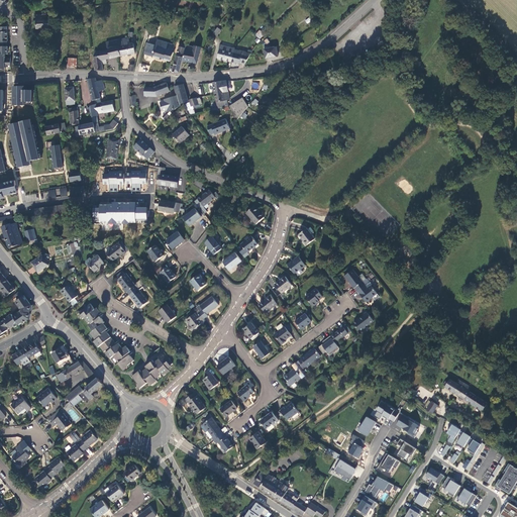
[(34,28),(47,28),(48,15),(34,14),(34,28)]
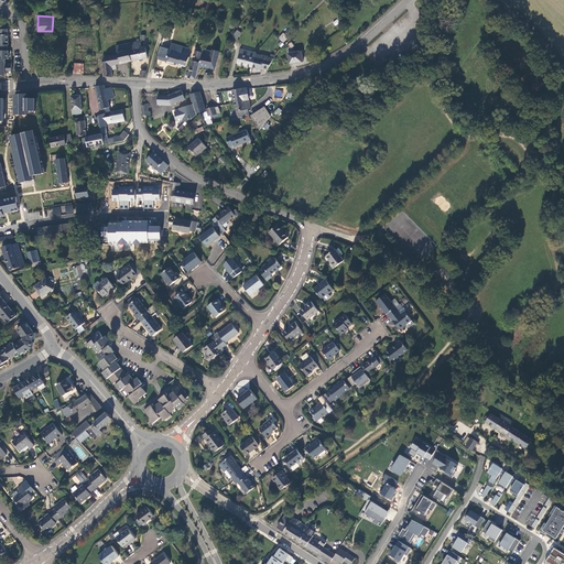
[(0,75),(6,75),(6,73),(12,73),(12,64),(6,64),(6,60),(8,60),(8,34),(7,34),(7,30),(0,29),(0,75)]
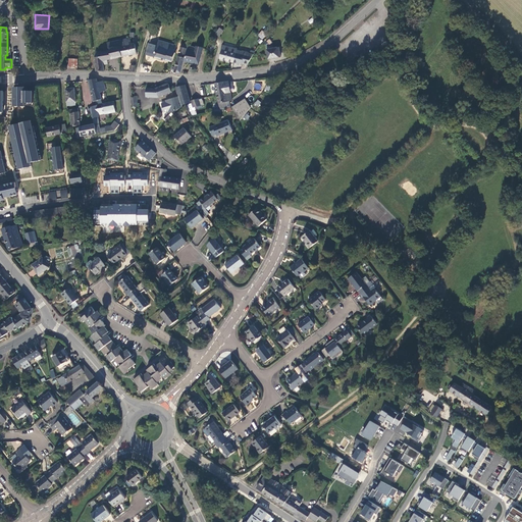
[(257,36),(262,40),(267,35),(262,31),(257,36)]
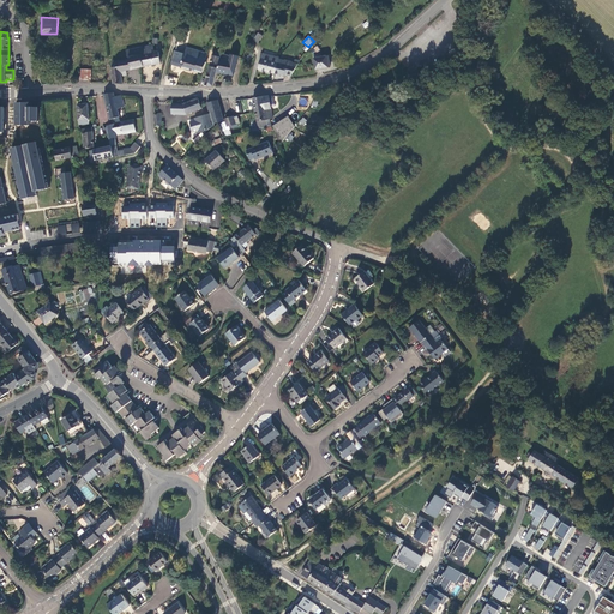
[(128,59),(119,60),(122,76),(127,74),(126,70),(143,66),(144,66),(142,54),(134,55),(134,48),(132,44),(125,46),(127,56),(128,56),(128,59)]
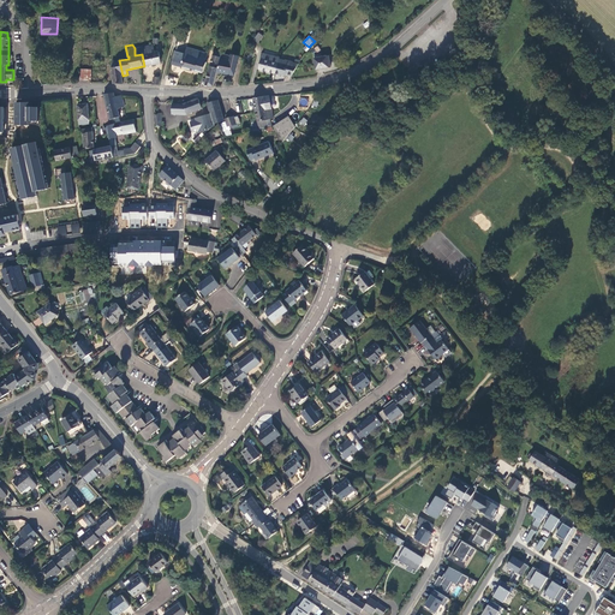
[(155,52),(154,46),(147,46),(135,48),(135,55),(142,54),(144,66),(160,64),(159,52),(155,52)]
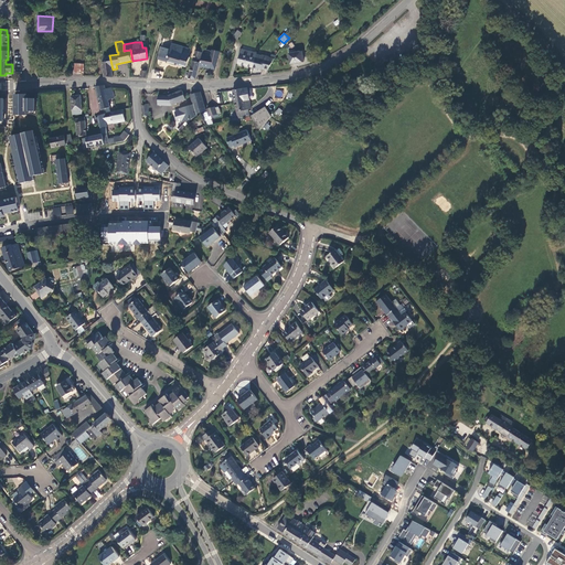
[(158,59),(185,67),(190,56),(189,56),(191,50),(171,44),(170,50),(161,48),(158,59)]
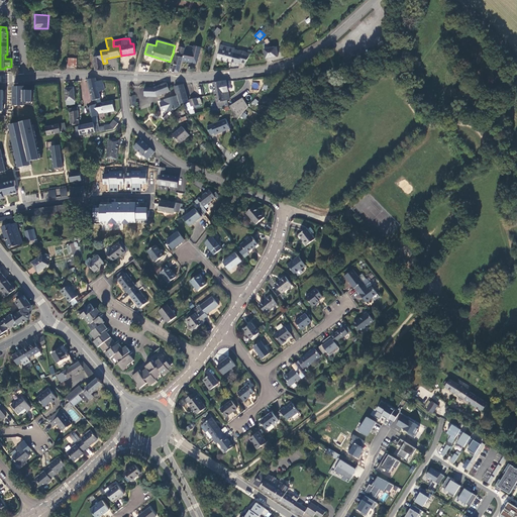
[(179,46),(173,72),(180,73),(185,50),(187,45),(183,44),(182,46),(179,46)]
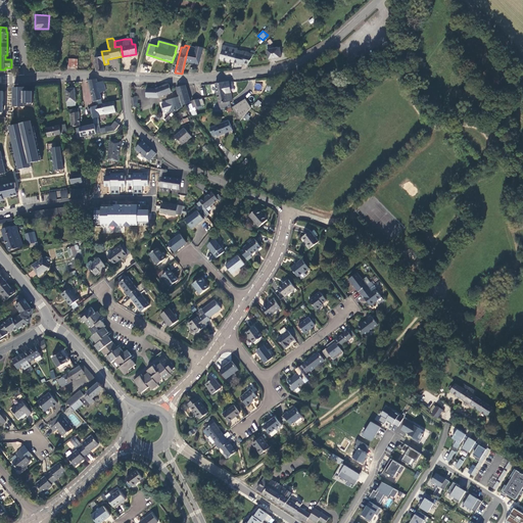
[(221,58),(235,62),(237,52),(238,49),(224,45),(221,58)]
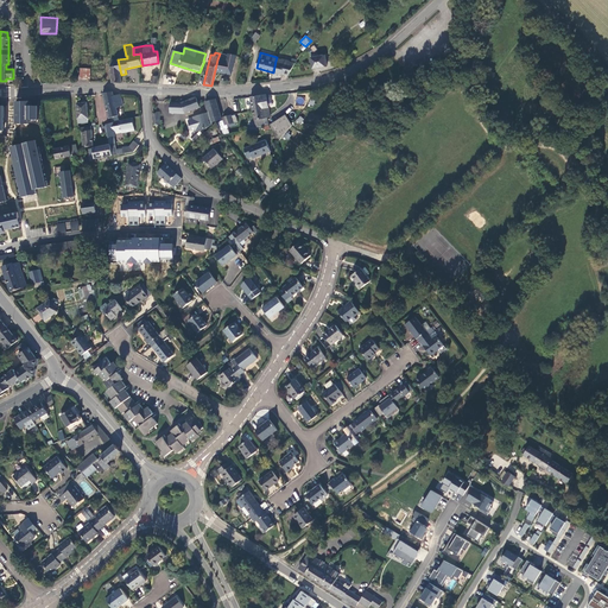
[(227,61),(217,59),(216,71),(232,74),(236,56),(229,54),(227,61)]
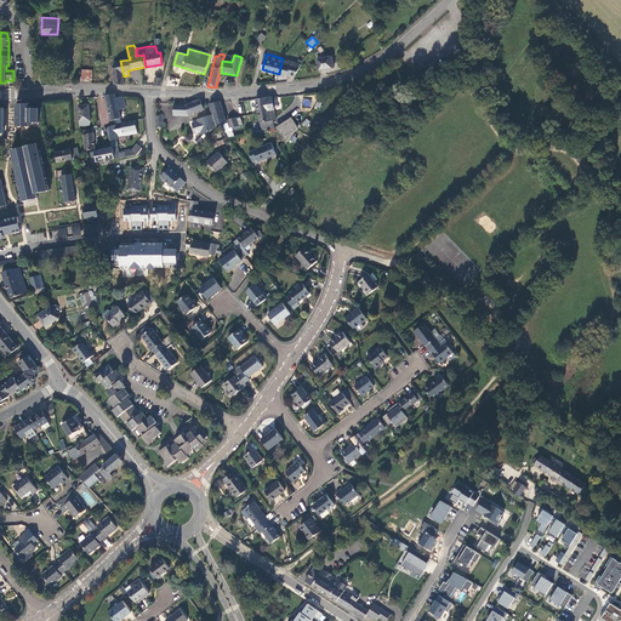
[(330,56),(318,58),(320,69),(332,67),(330,56)]
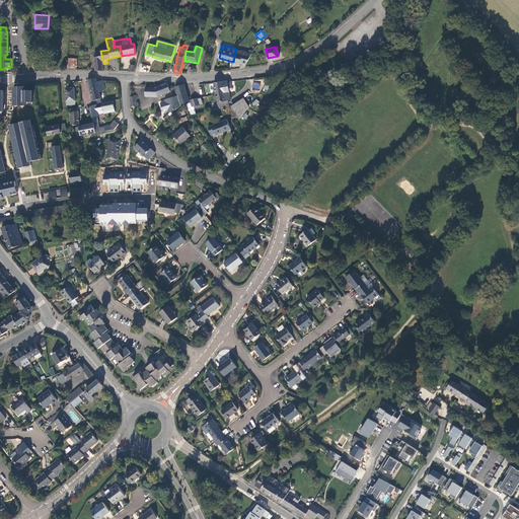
[(241,51),(236,50),(235,52),(233,62),(240,64),(241,61),(243,61),(242,62),(245,63),(247,59),(249,57),(251,54),(248,53),(247,53),(247,52),(241,50),(241,51)]
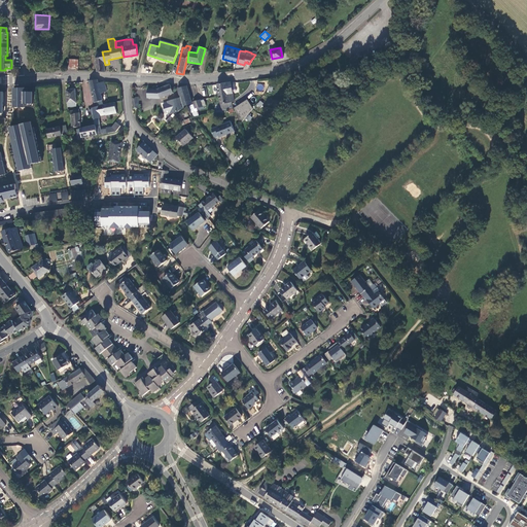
[(96,59),(98,72),(106,72),(105,65),(102,51),(97,51),(96,59)]
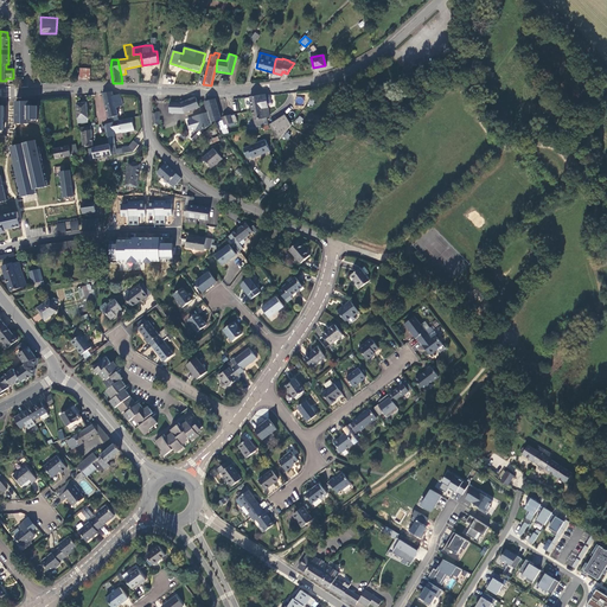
[(116,108),(123,106),(121,94),(113,95),(113,93),(103,93),(109,117),(119,116),(116,108)]
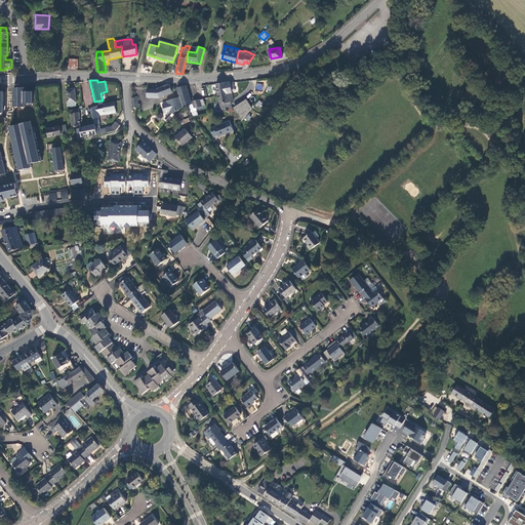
[(216,83),(218,95),(232,93),(231,87),(230,82),(226,82),(225,81),(216,83)]
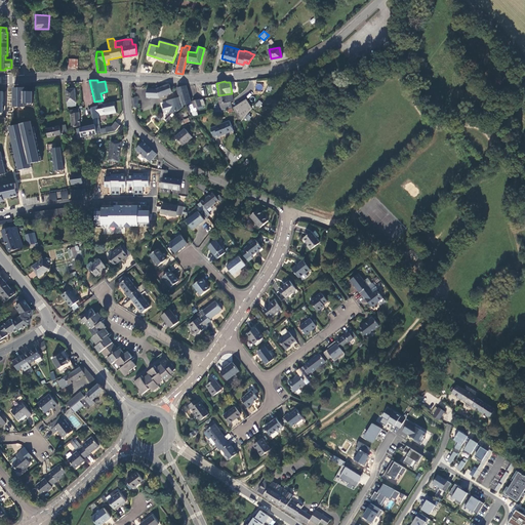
[(172,92),(169,86),(169,84),(164,86),(157,88),(147,88),(148,97),(160,96),(172,92)]
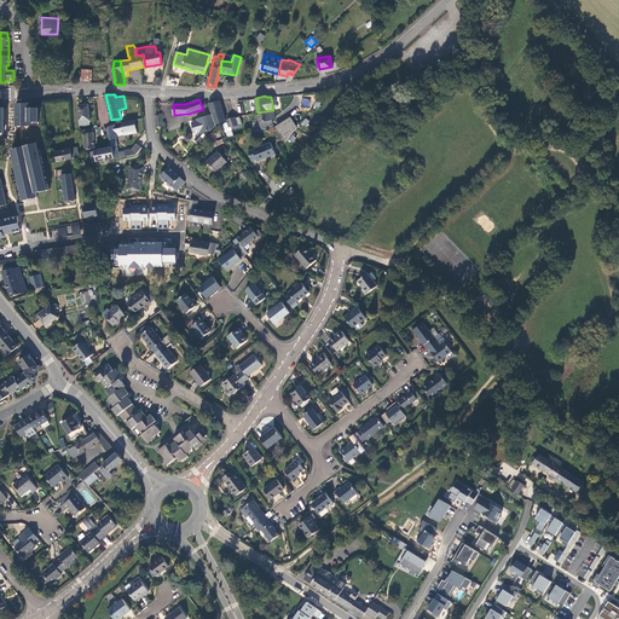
[(201,134),(208,132),(217,127),(215,125),(225,121),(225,120),(219,100),(209,103),(212,114),(197,119),(198,121),(201,132),(201,133),(201,134)]
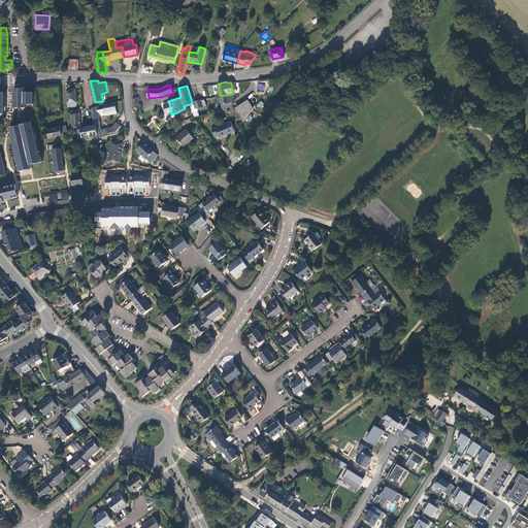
[(26,88),(14,89),(14,107),(26,107),(26,104),(33,104),(33,100),(36,100),(35,88),(26,89),(26,88)]
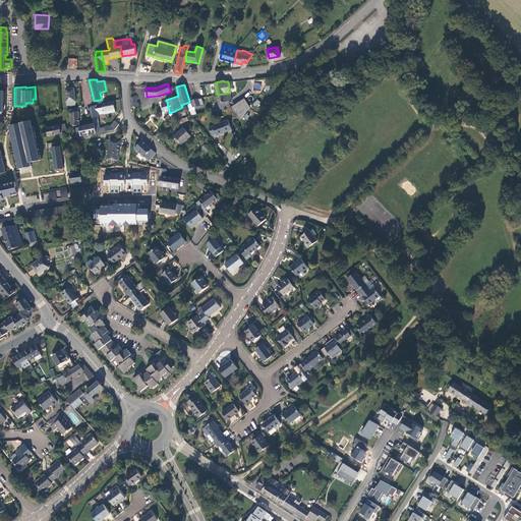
[(66,90),(67,102),(75,102),(74,89),(66,90)]
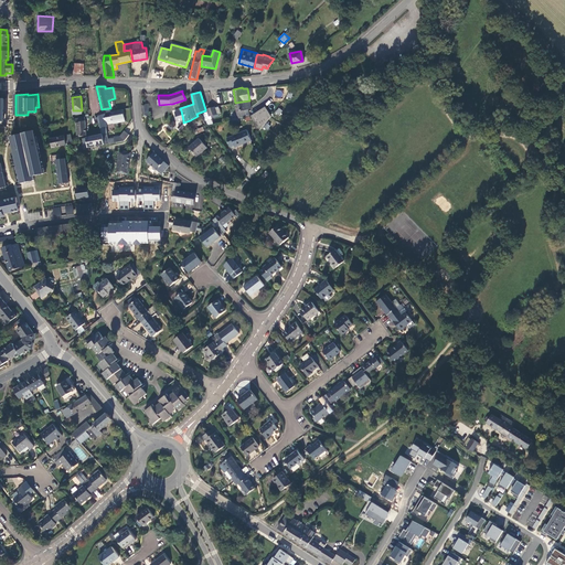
[(235,103),(237,112),(246,110),(246,109),(248,109),(251,109),(249,100),(235,103)]
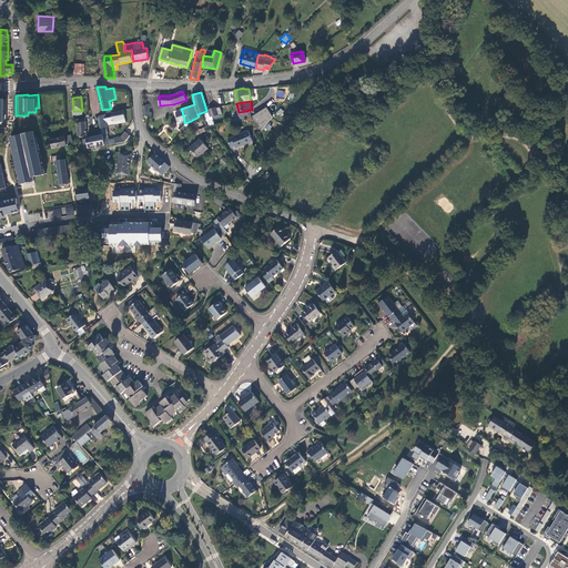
[(265,105),(253,117),(257,125),(272,112),(265,105)]
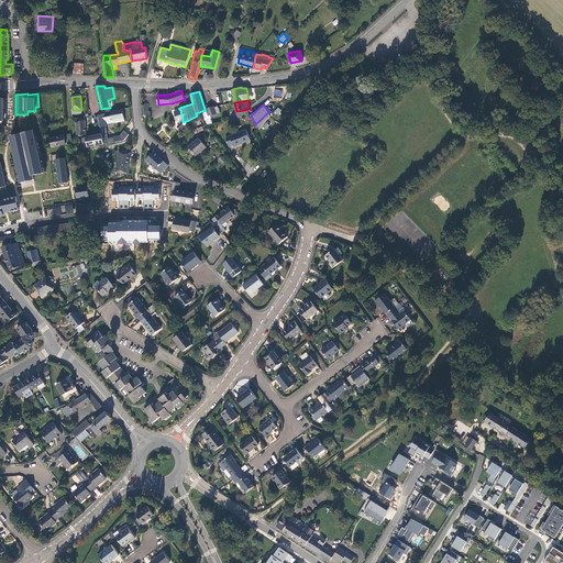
[(214,107),(213,107),(206,108),(209,116),(220,113),(218,107),(214,107)]
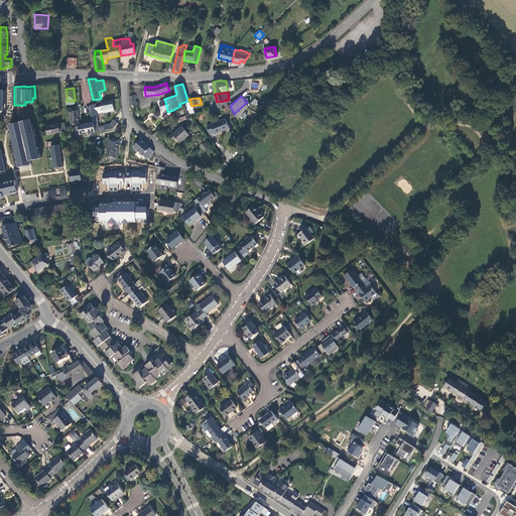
[(228,106),(227,100),(225,100),(225,101),(217,102),(218,108),(228,106)]
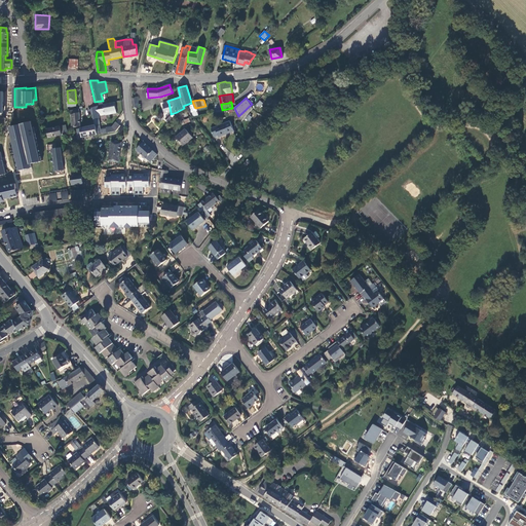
[(117,111),(114,103),(105,105),(106,109),(103,109),(104,115),(107,115),(107,113),(117,111)]
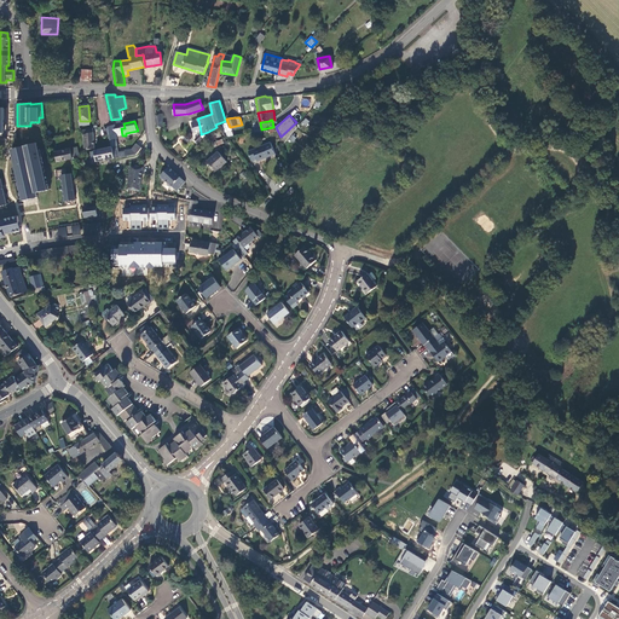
[(116,129),(115,125),(108,127),(110,140),(116,139),(117,139),(117,137),(122,136),(121,128),(116,129)]
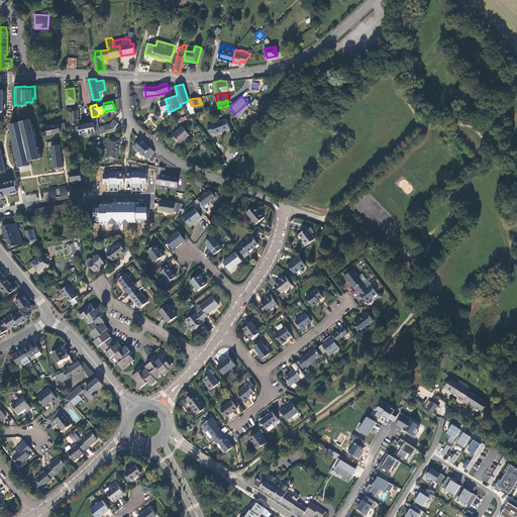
[(69,110),(70,112),(71,126),(80,124),(78,108),(69,110)]
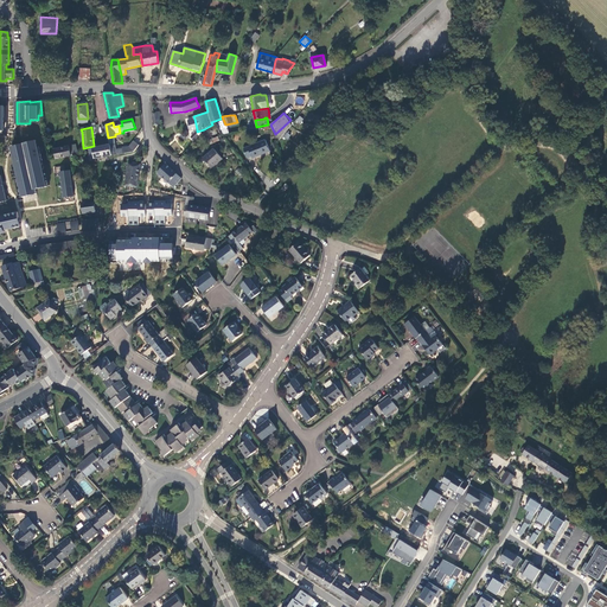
[(25,153),(14,155),(23,197),(37,193),(36,189),(48,186),(37,140),(23,144),(25,153)]
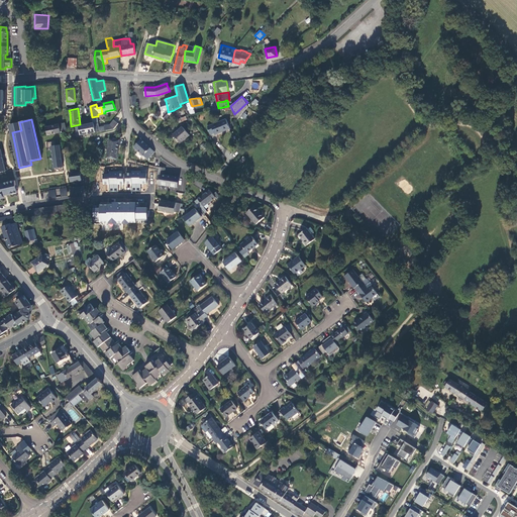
[(111,123),(105,124),(105,126),(106,130),(115,128),(120,122),(115,119),(111,123)]
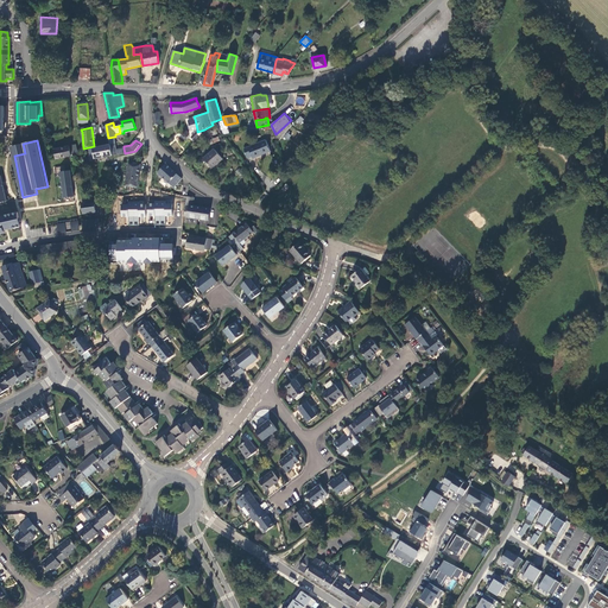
[(267,140),(245,149),(249,162),(254,159),(253,157),(271,151),(267,140)]
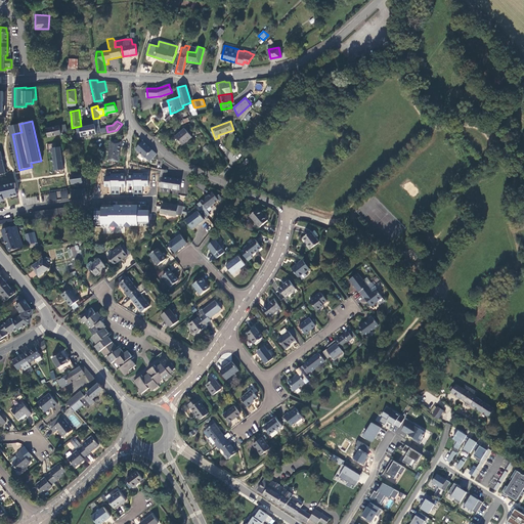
[(46,129),(48,137),(68,133),(66,125),(46,129)]
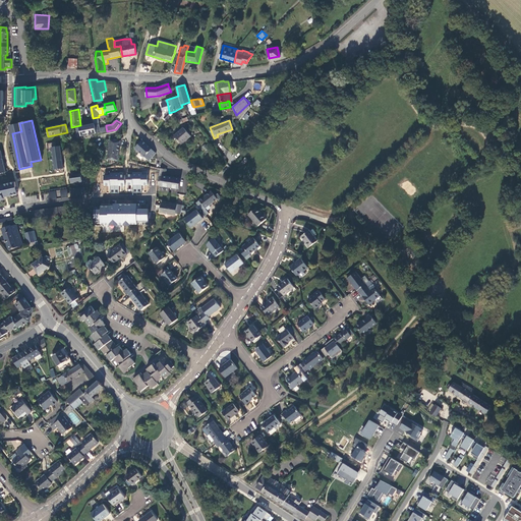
[(82,135),(97,132),(97,129),(97,128),(96,126),(96,124),(95,124),(80,127),(82,135)]
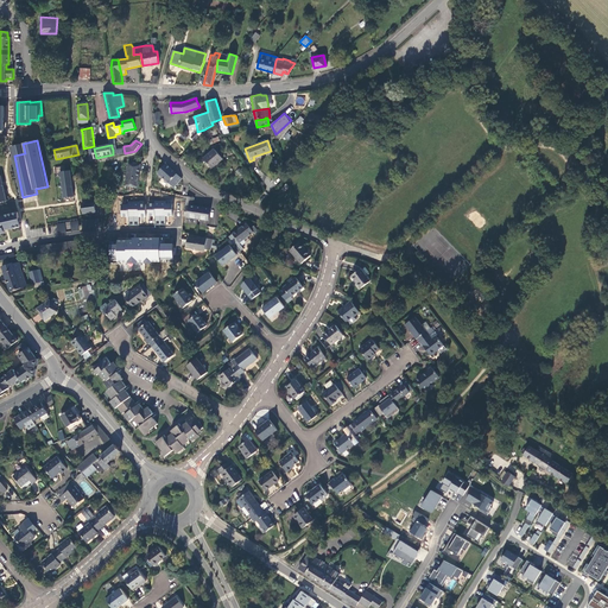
[(211,166),(223,158),(215,147),(203,157),(211,166)]
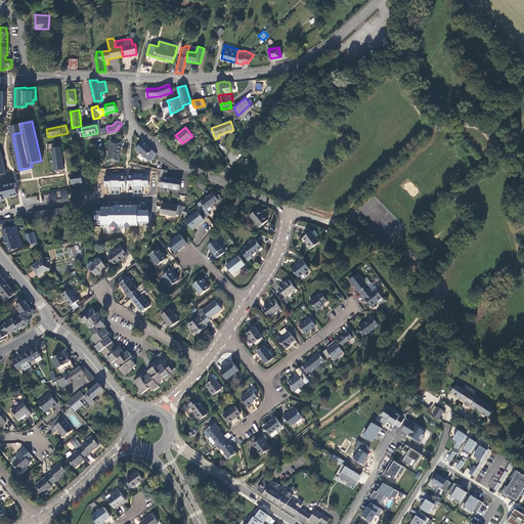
[(157,153),(143,139),(136,147),(149,161),(157,153)]
